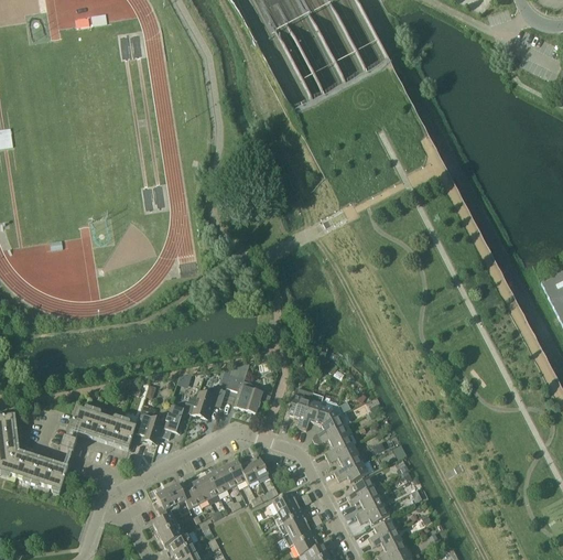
[(231,0),(233,2),(255,43),(274,79),(275,81),(275,79),(256,42),(234,1),(233,0),(231,0)]
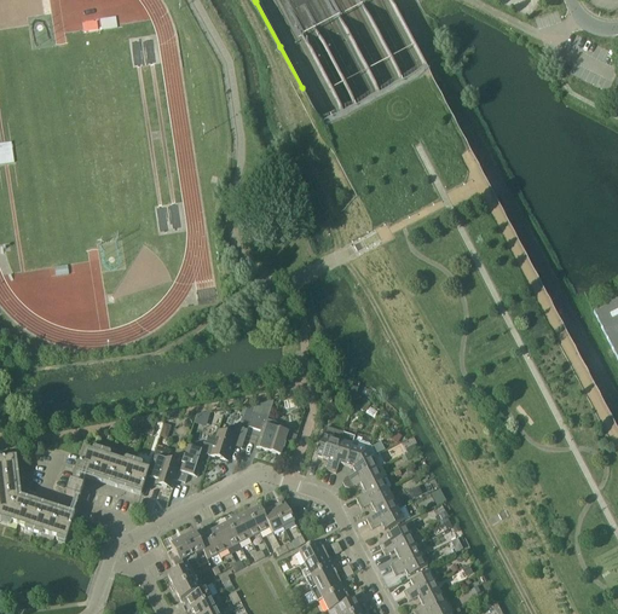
[(85,16),(86,25),(99,23),(98,15),(85,16)]
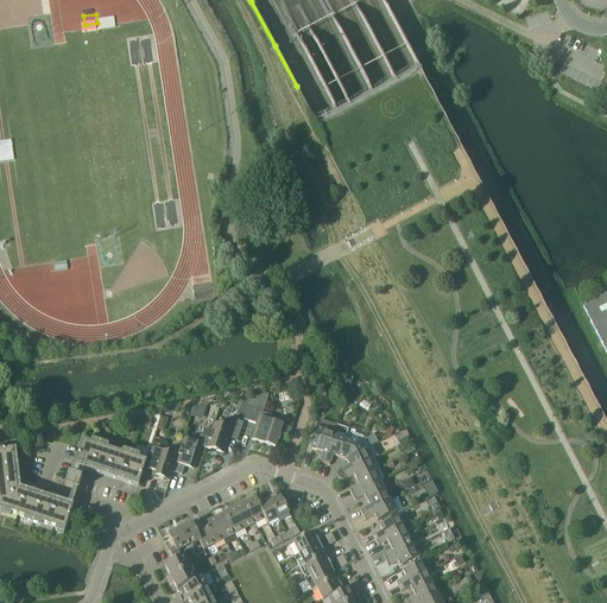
[(1,137),(0,137),(0,157),(5,157),(8,157),(16,156),(12,135),(5,137),(1,137)]
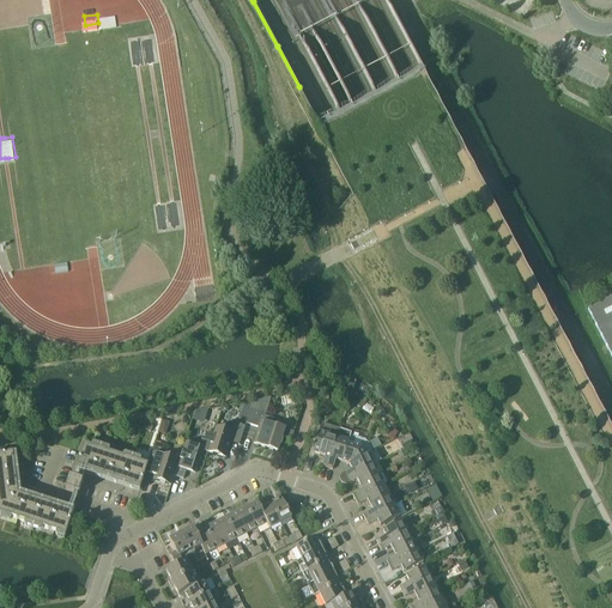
[(62,259),(64,267),(76,266),(74,257),(62,259)]
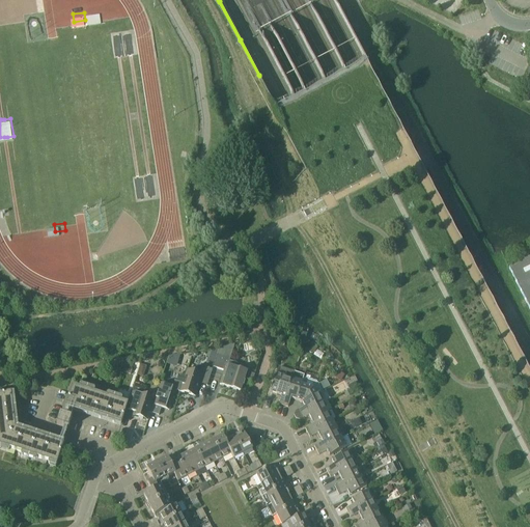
[(529,254),(509,265),(529,305),(529,254)]
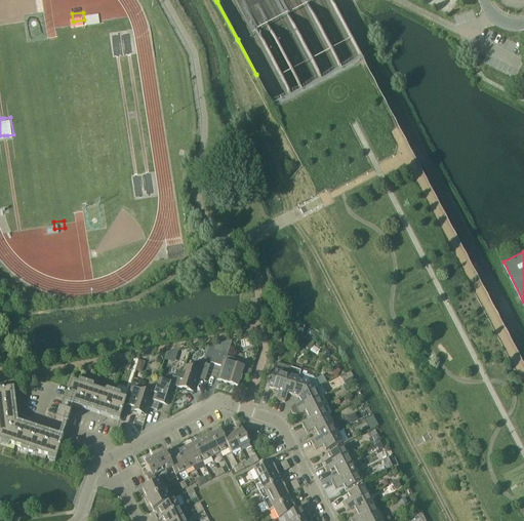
[(310,336),(306,344),(310,346),(314,339),(310,336)]
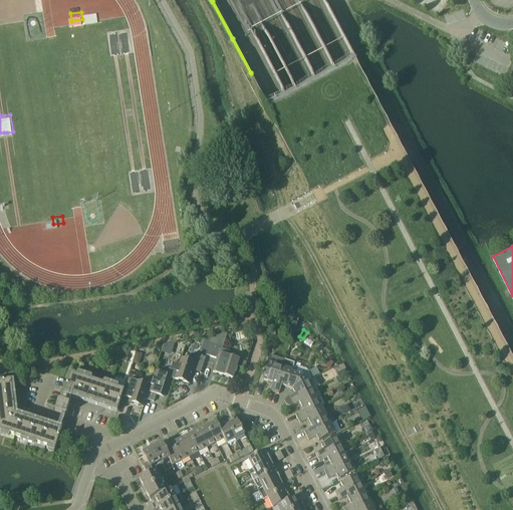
[(211,338),(207,351),(217,355),(213,368),(233,374),(235,369),(236,369),(238,365),(237,365),(239,355),(231,353),(232,351),(231,350),(230,348),(228,348),(223,346),(224,342),(211,338)]
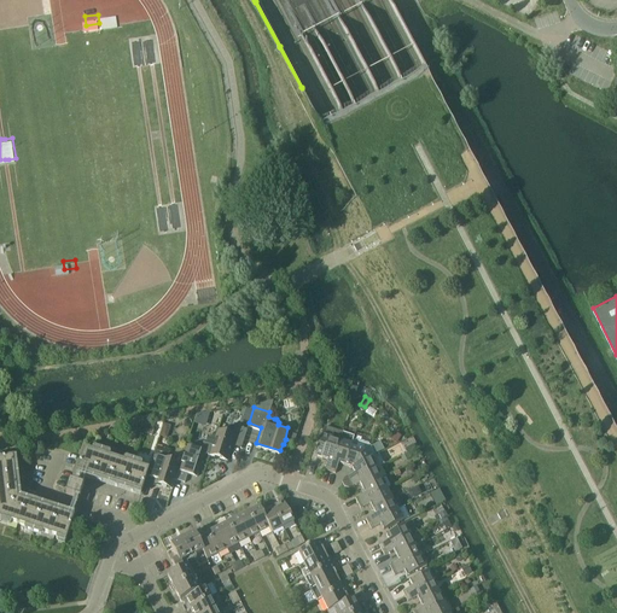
[(242,444),(248,426),(236,421),(232,431),(219,426),(213,442),(210,451),(228,457),(233,442),(242,444)]
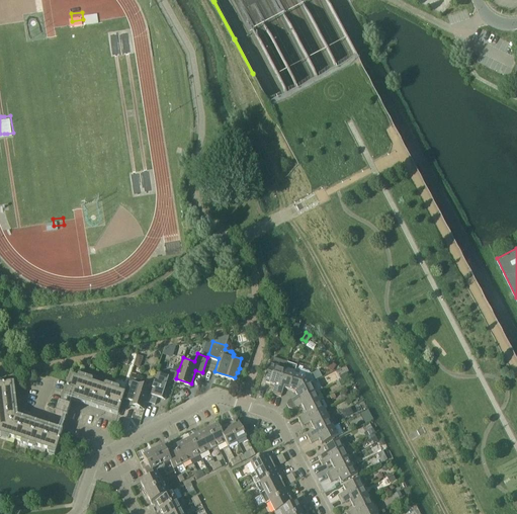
[(277,392),(287,360),(272,355),(265,378),(275,381),(272,391),(277,392)]
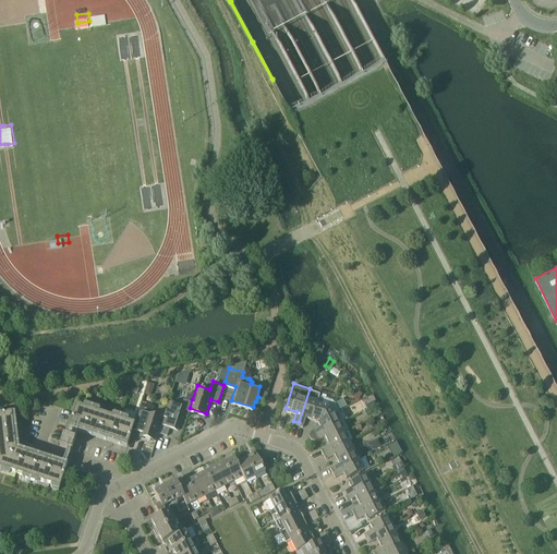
[(355,386),(352,392),(359,396),(362,390),(355,386)]
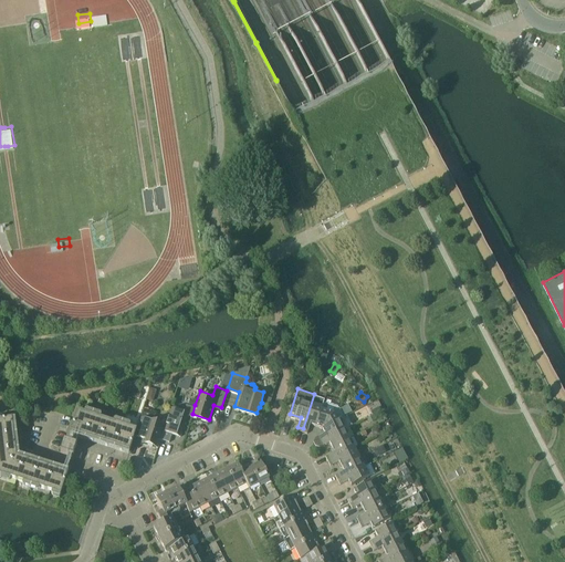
[(322,406),(324,399),(325,397),(314,394),(303,428),(307,430),(311,422),(316,423),(322,406)]
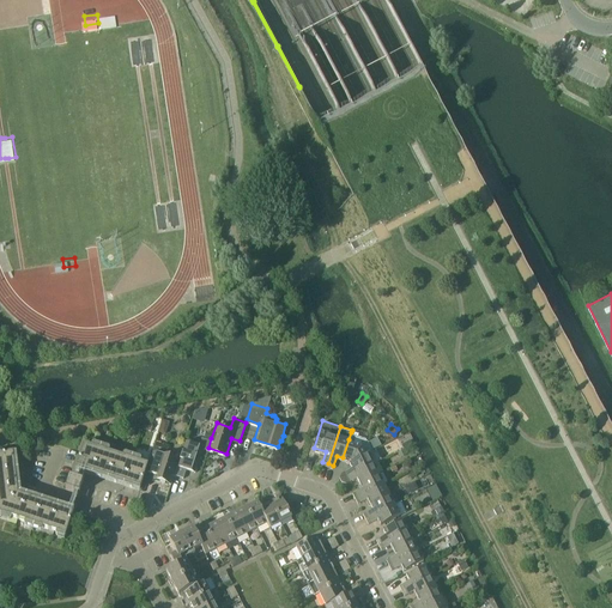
[(367,451),(374,448),(369,438),(351,432),(349,439),(343,457),(350,460),(367,451)]
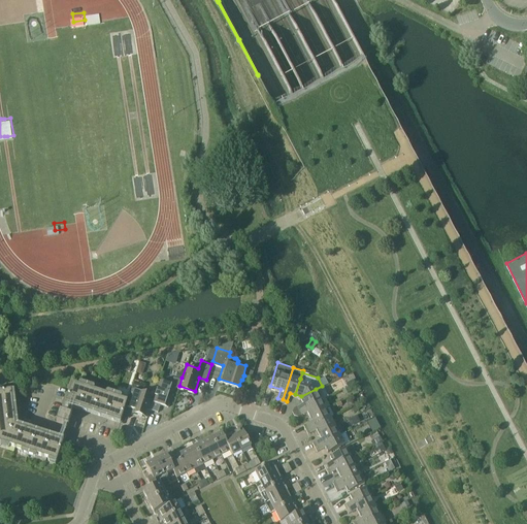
[(179,386),(182,378),(174,374),(172,381),(160,378),(155,393),(151,406),(159,410),(161,401),(168,403),(174,385),(179,386)]
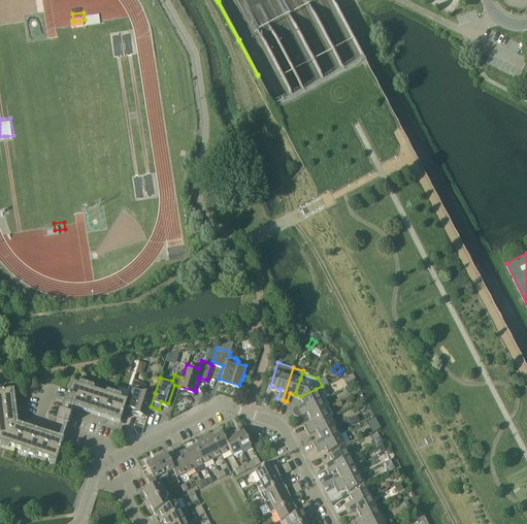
[(151,406),(155,393),(143,389),(145,383),(134,379),(129,394),(136,396),(132,410),(147,415),(151,406)]
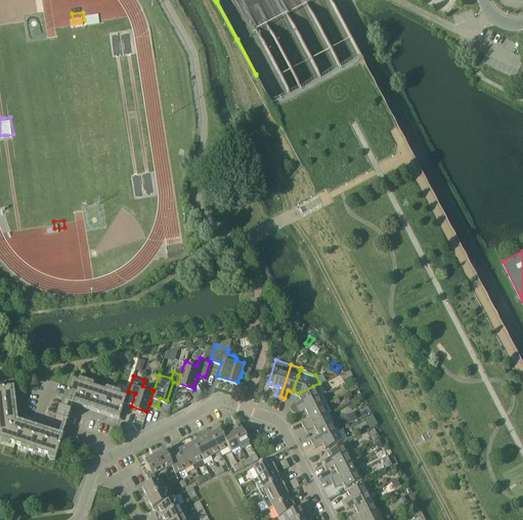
[(121,414),(127,394),(87,381),(88,379),(82,377),(81,380),(73,377),(66,398),(79,403),(80,401),(121,414)]
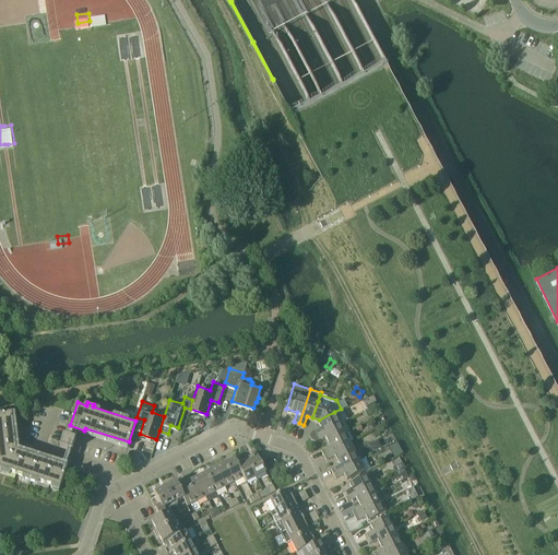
[(316,434),(342,420),(337,411),(341,409),(334,412),(319,420),(321,424),(312,428),(316,434)]
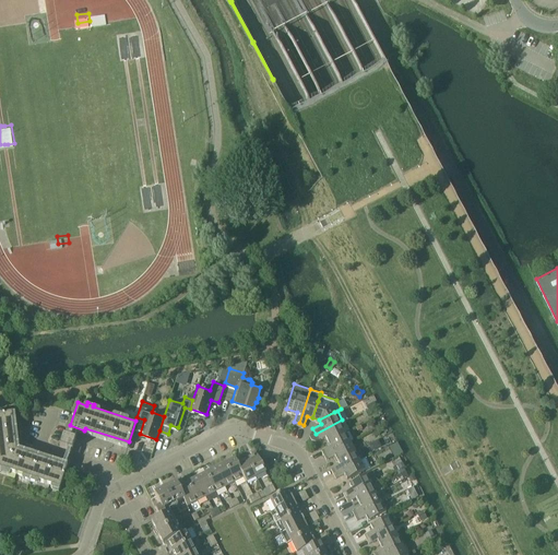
[(68,461),(56,457),(54,457),(52,459),(16,448),(12,410),(0,411),(0,464),(55,483),(54,486),(59,488),(66,470),(68,461)]
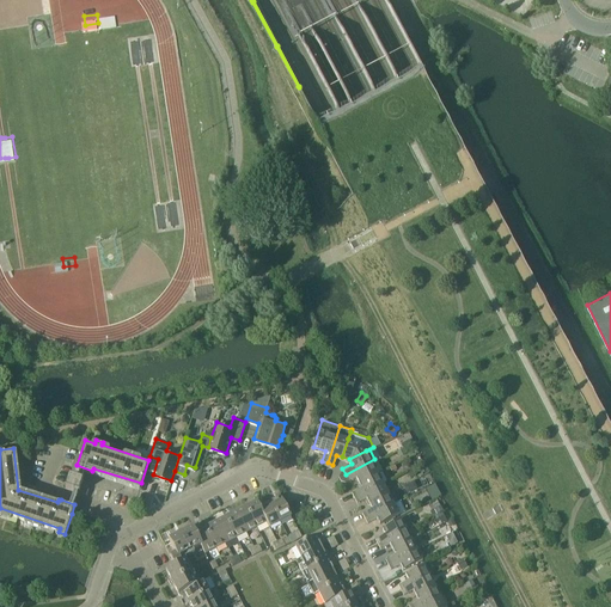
[(360,479),(379,470),(374,459),(346,474),(348,479),(358,474),(360,479)]
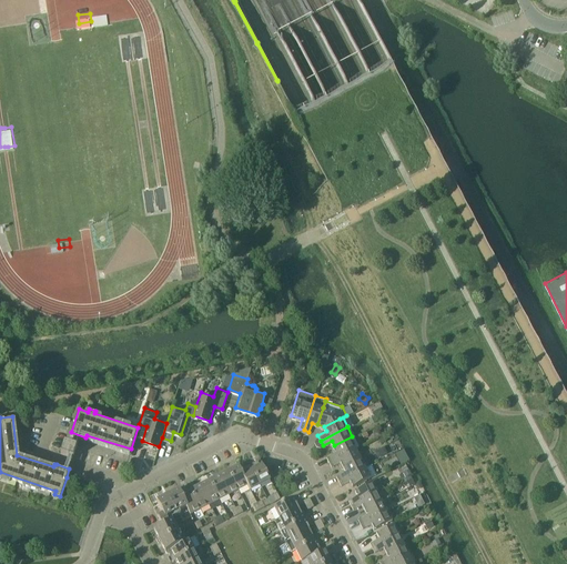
[(330,460),(357,445),(352,436),(334,445),(336,450),(327,454),(330,460)]
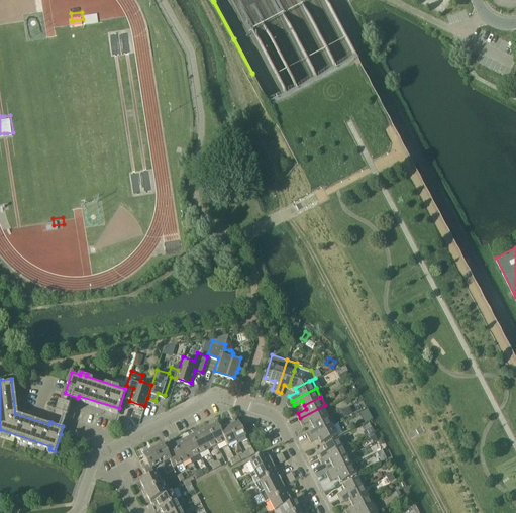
[(73,415),(76,405),(60,400),(56,410),(73,415)]
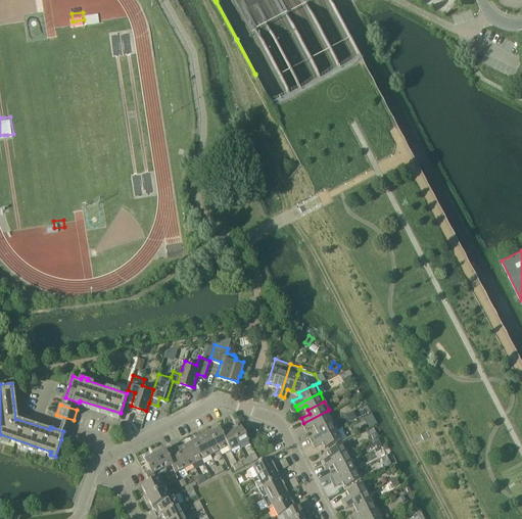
[(354,409),(346,413),(348,418),(350,417),(357,414),(354,409)]
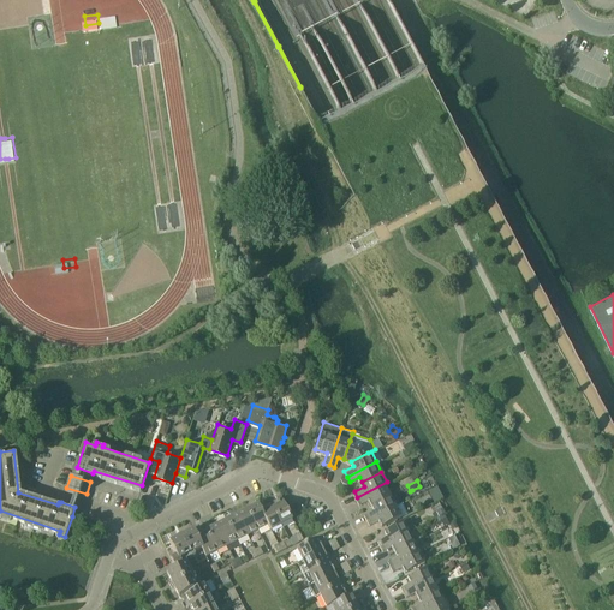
[(371,502),(392,492),(387,482),(357,497),(359,502),(369,497),(371,502)]
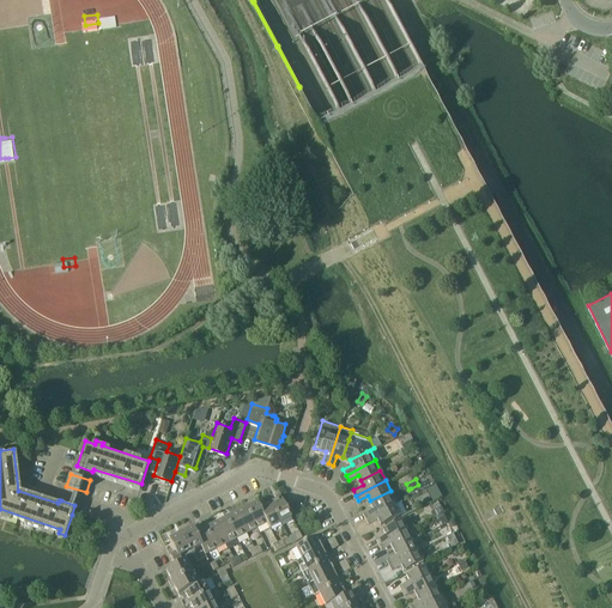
[(436,481),(428,485),(430,491),(438,487),(436,481)]
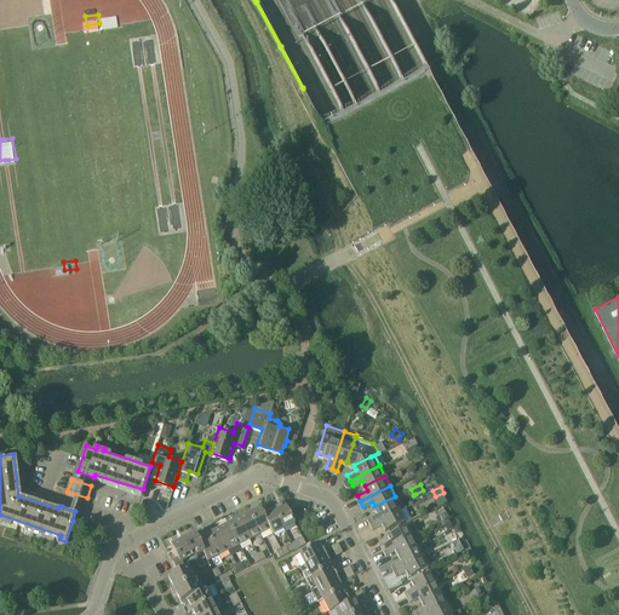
[(285,524),(296,518),(282,493),(280,494),(279,498),(280,501),(274,504),(285,524)]
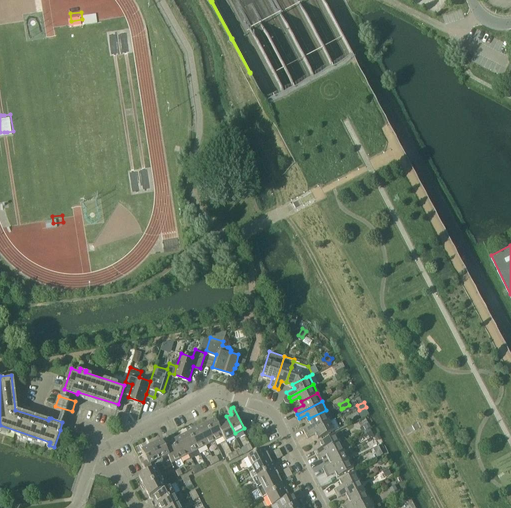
[(306,431),(330,418),(326,410),(309,418),(312,423),(304,427),(306,431)]
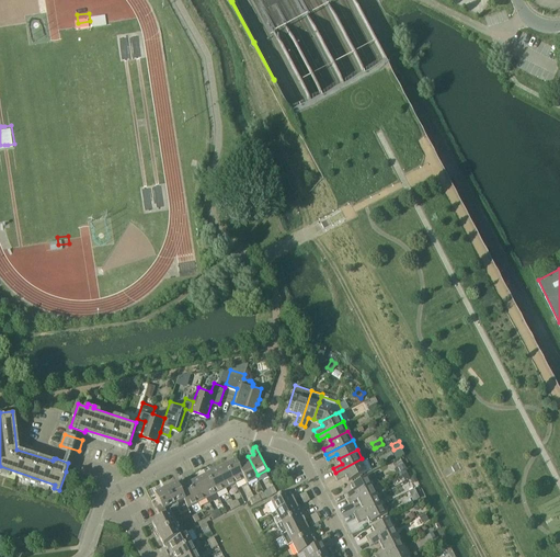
[(258,475),(248,456),(242,458),(241,456),(239,455),(236,456),(246,475),(248,480),(258,475)]
